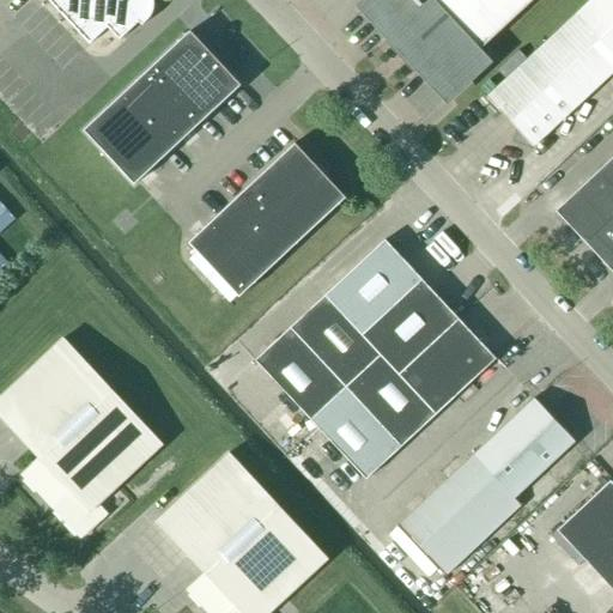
[(47,0),(90,46),(108,29),(120,42),(139,24),(141,28),(149,22),(150,19),(151,17),(152,13),(153,11),(153,8),(155,5),(153,2),(152,0),(47,0)]
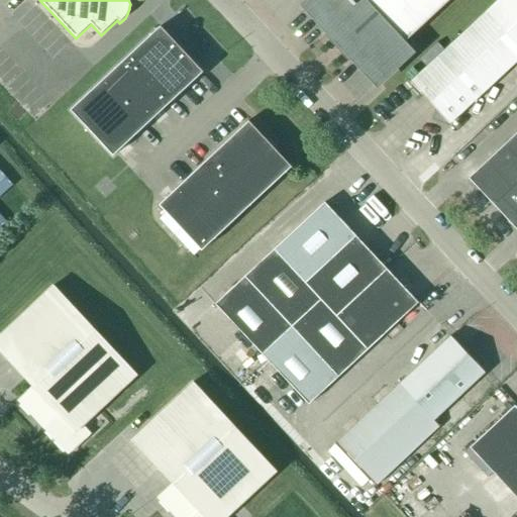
[(378,82),(408,54),(402,46),(450,0),(314,0),(307,7),(378,82)]
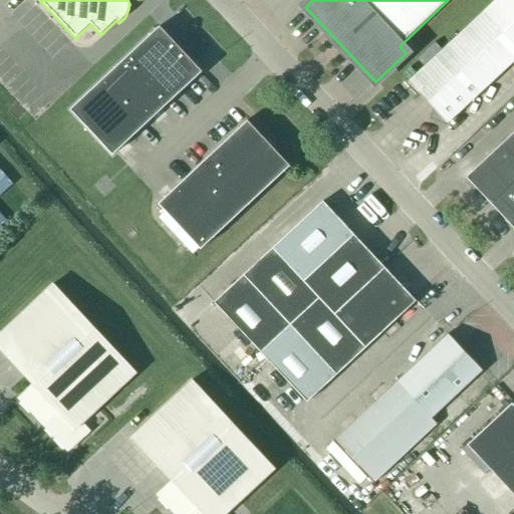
[(513,0),(497,0),(409,82),(447,124),(513,61),(513,0)]
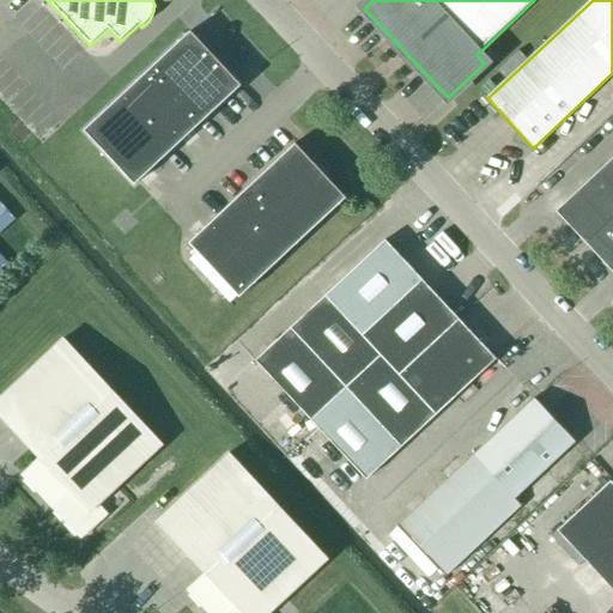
[(134,187),(241,86),(190,32),(84,132),(134,187)]
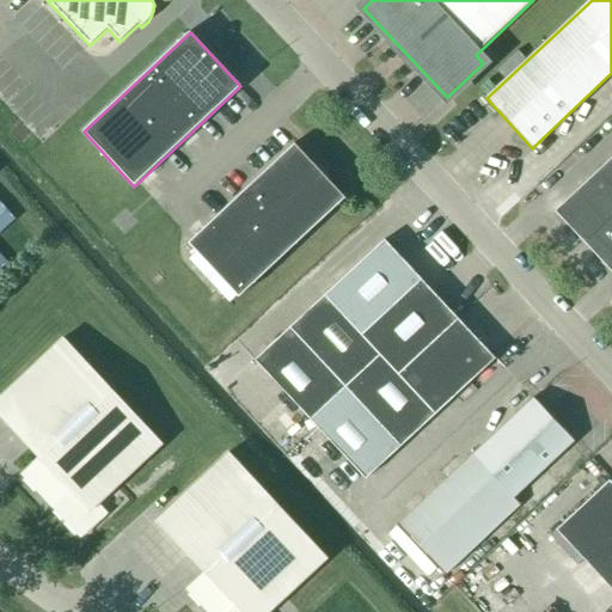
[(344,201),(346,200),(294,144),(293,145),(294,146),(189,244),(239,298),(344,200),(344,201)]
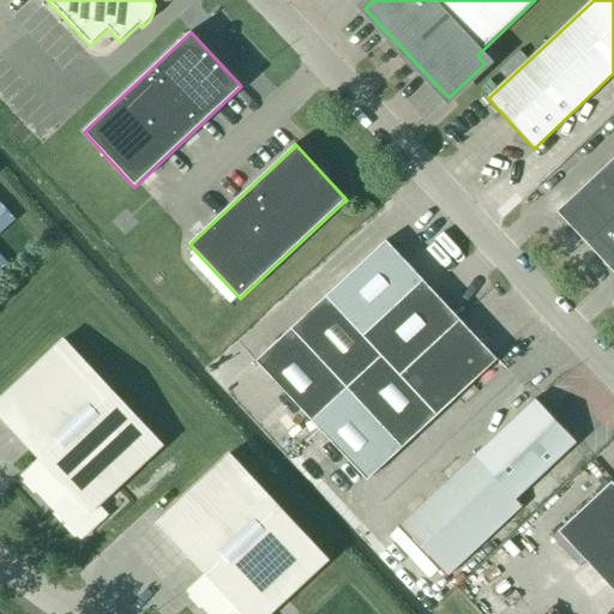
[(613,272),(613,158),(557,212),(613,274),(613,272)]
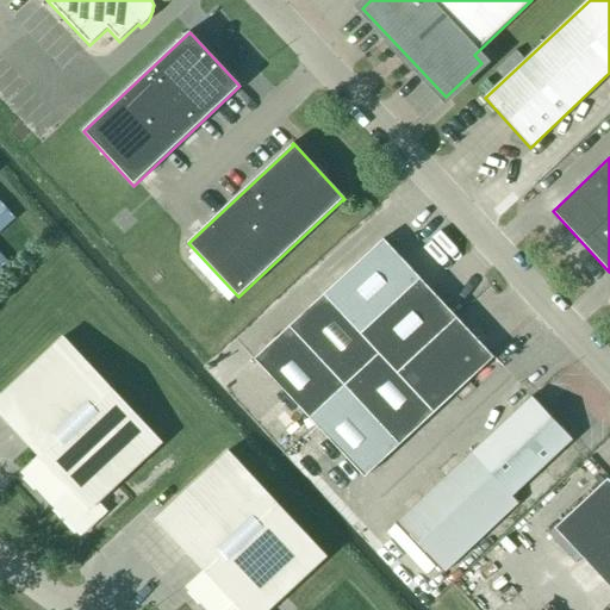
[(493,359),(384,240),(255,360),(365,479),(493,359)]
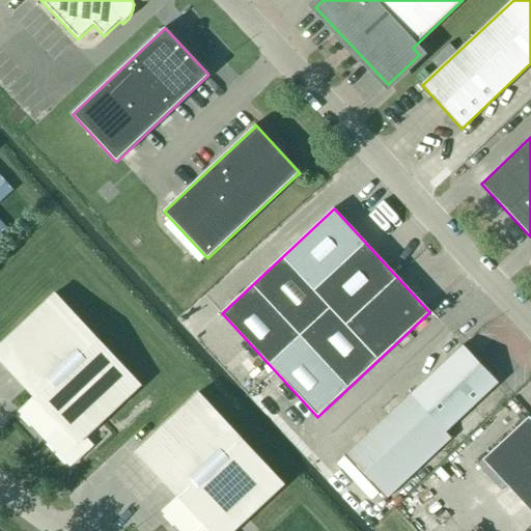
[(71,467),(92,446),(85,438),(140,387),(54,295),(0,345),(0,359),(35,397),(20,412),(71,467)]
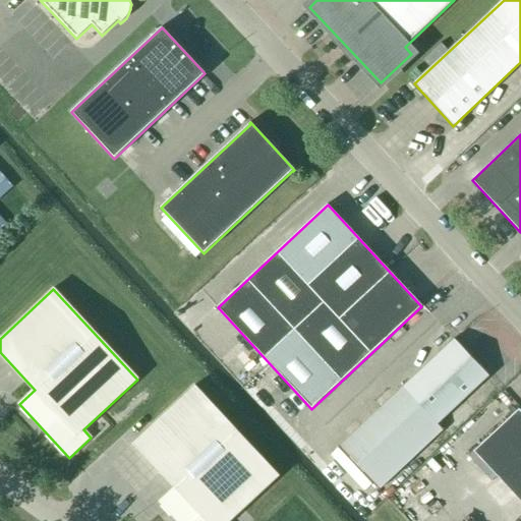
[(380,489),(443,430),(438,424),(488,377),(454,340),(340,447),(380,489)]
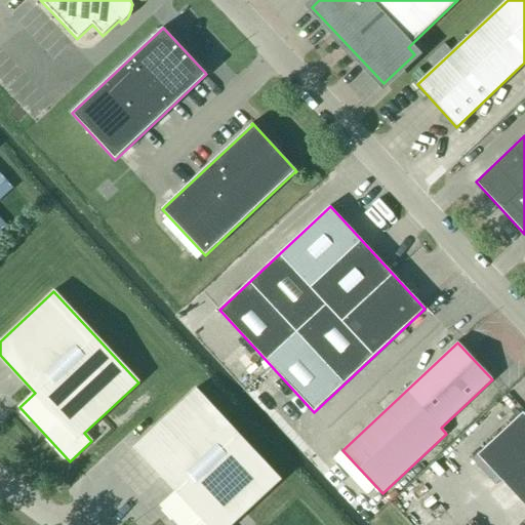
[(178,524),(232,524),(280,480),(196,390),(134,446),(176,491),(161,506),(178,524)]
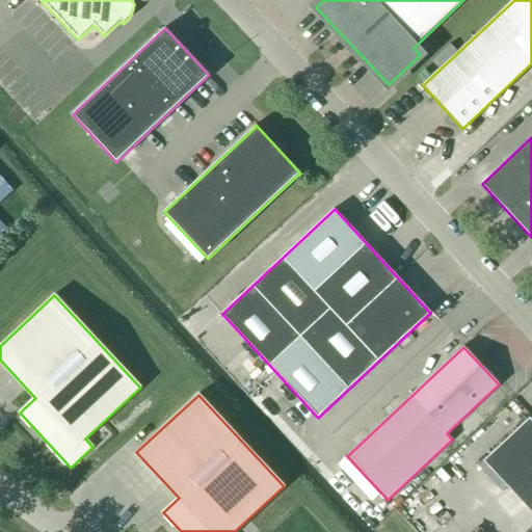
[(531,531),(531,420),(530,419),(484,461),(531,512),(531,530),(529,531),(531,531)]
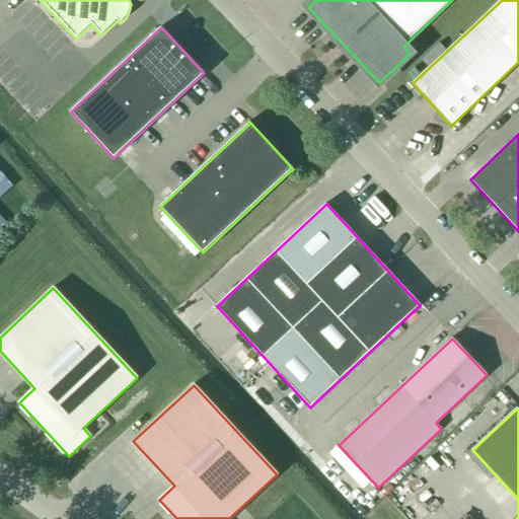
All buildings are outlined.
